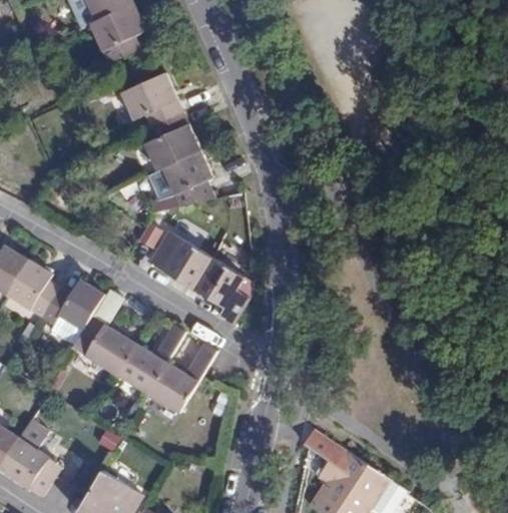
[(93,21),(82,0),(64,0),(77,28),(87,24),(93,21)]
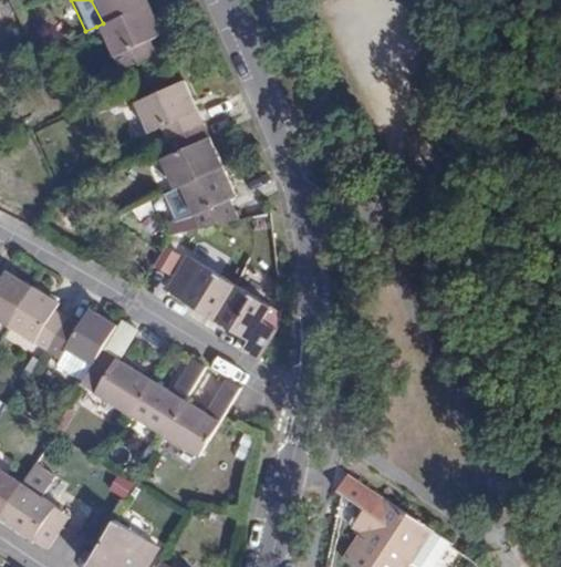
[(91,0),(103,23),(146,4),(143,0),(91,0)]
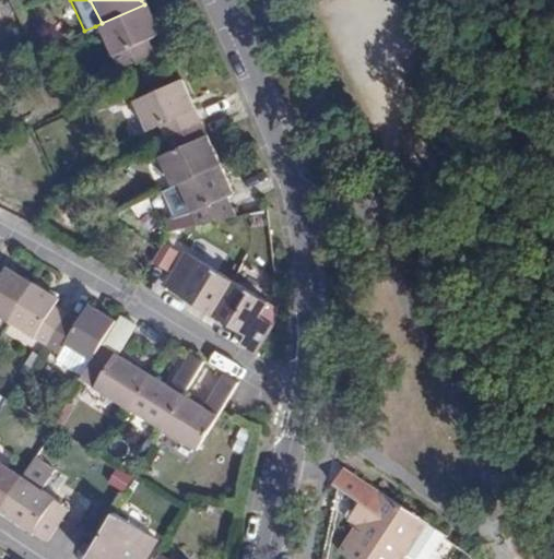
[(157,33),(144,4),(102,23),(95,26),(116,69),(151,52),(145,39),(157,33)]
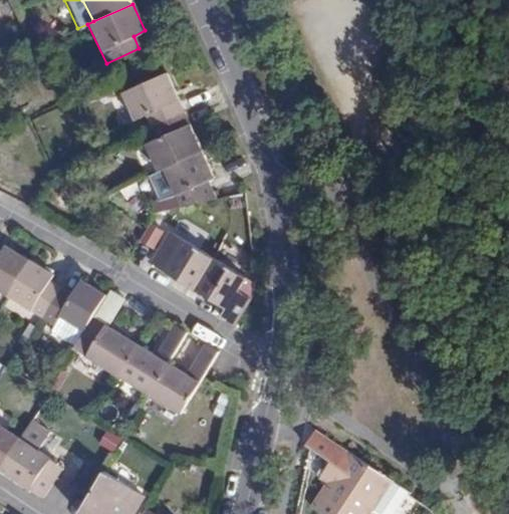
[(182,112),(164,73),(150,80),(147,75),(134,80),(136,86),(124,90),(119,92),(133,120),(144,115),(150,127),(182,112)]
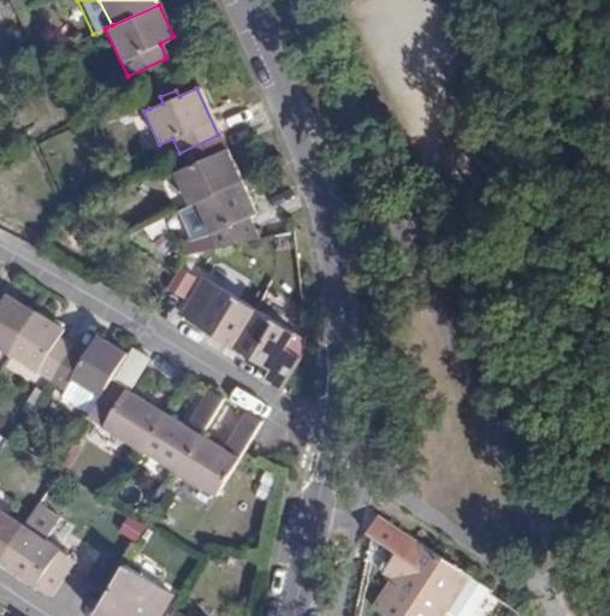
[(163,104),(160,96),(147,102),(149,108),(163,104)]
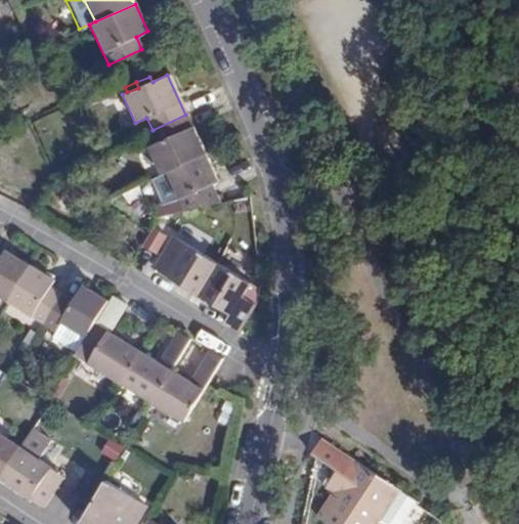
[(203,155),(185,115),(153,130),(156,136),(157,140),(145,146),(159,175),(166,172),(203,155)]
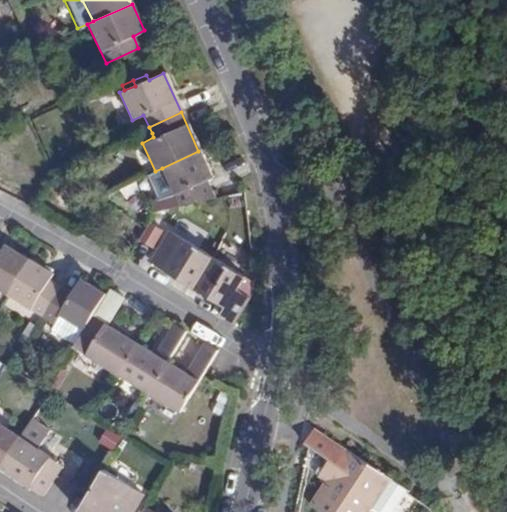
[(153,137),(152,133),(140,138),(142,143),(153,137)]
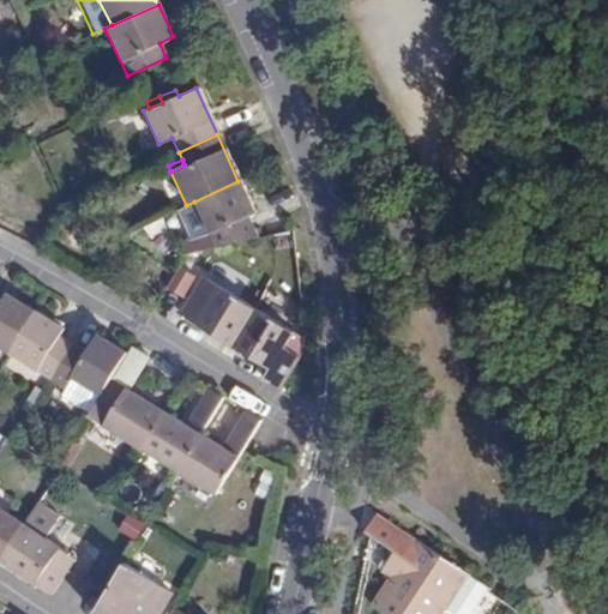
[(216,247),(256,238),(245,216),(252,212),(238,181),(194,202),(210,234),(216,247)]
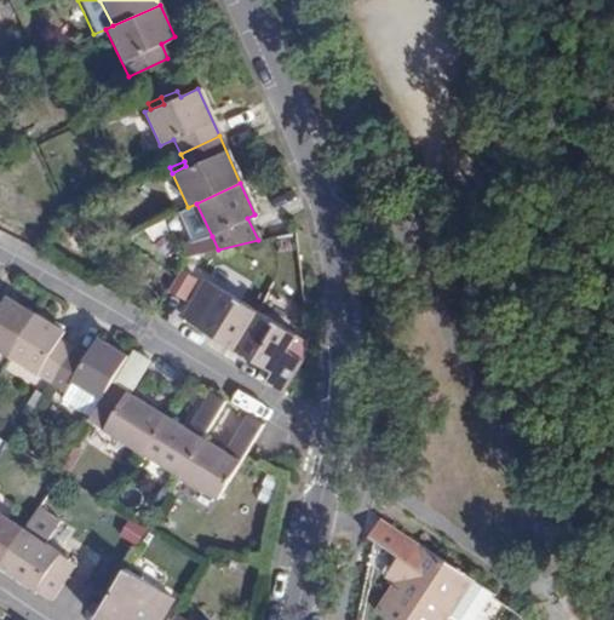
[(218,250),(212,236),(179,244),(184,258),(218,250)]
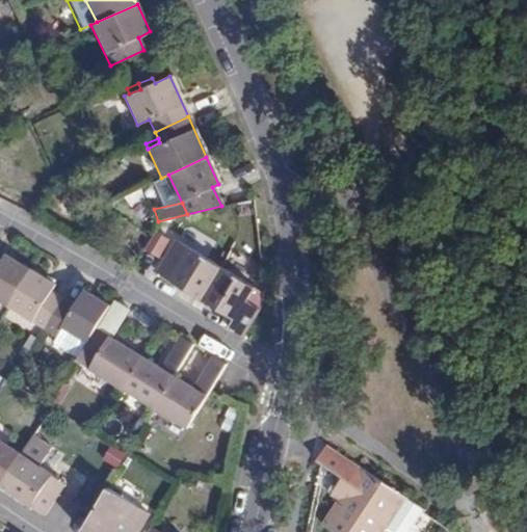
[(218,268),(219,265),(174,237),(153,272),(199,300),(218,268)]
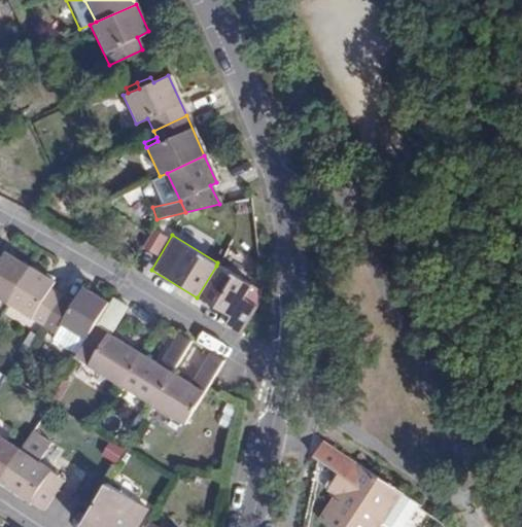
[(0,299),(5,303),(28,266),(2,249),(0,253),(0,299)]
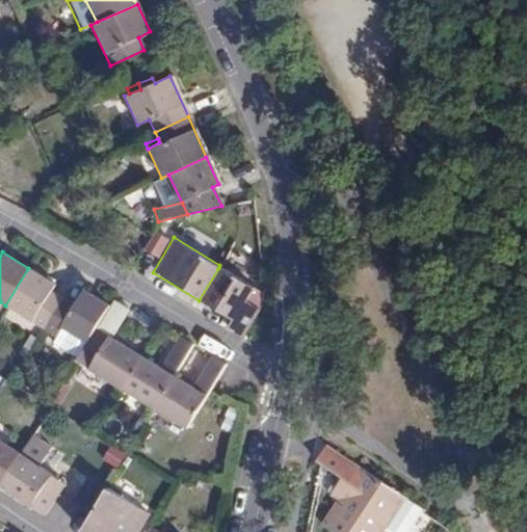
[(257,310),(257,308),(243,300),(252,286),(219,265),(218,268),(199,300),(230,319),(225,328),(239,338),(248,323),(257,310)]
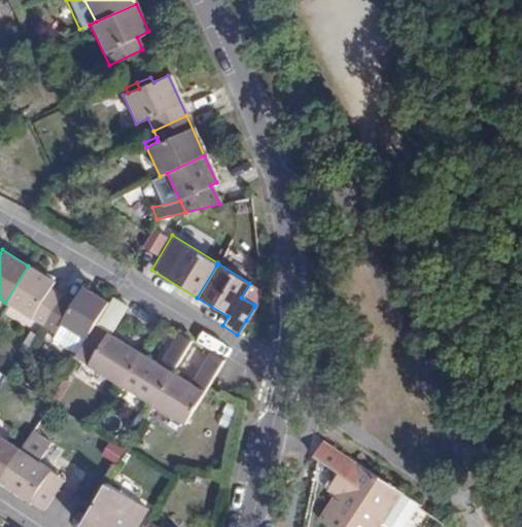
[(42,323),(60,294),(48,288),(53,281),(28,266),(5,303),(42,323)]
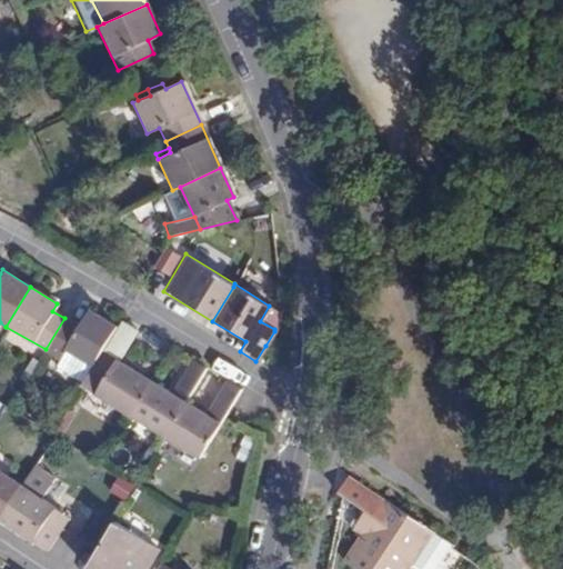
[(112,329),(114,325),(88,308),(77,326),(64,318),(46,349),(59,357),(66,346),(92,362),(100,349),(112,329)]
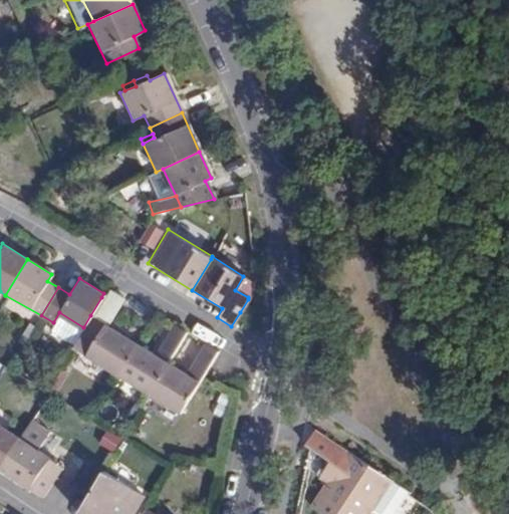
[(83,327),(59,312),(53,322),(48,331),(72,345),(83,327)]
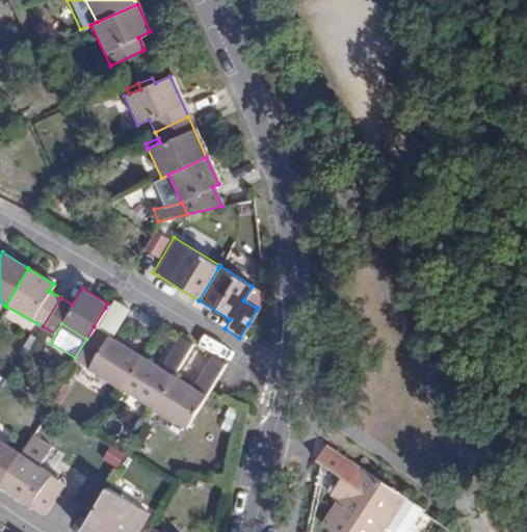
[(94,326),(86,339),(75,357),(74,361),(120,388),(140,353),(94,326)]
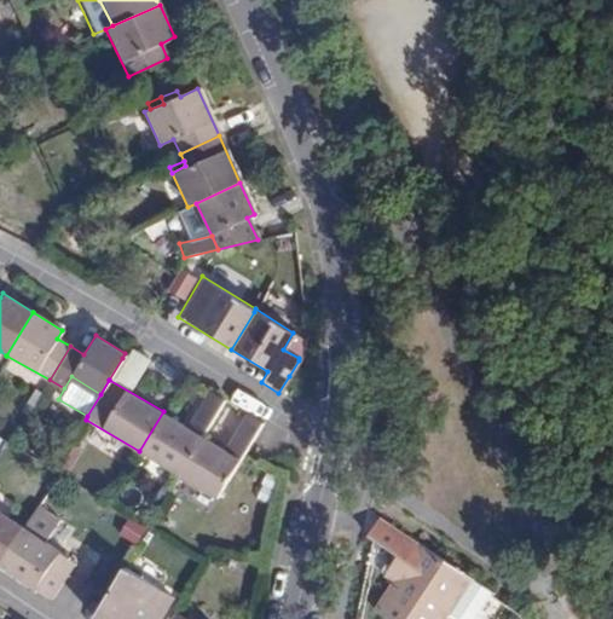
[(163,411),(139,451),(177,475),(201,434),(221,400),(206,391),(186,424),(163,411)]
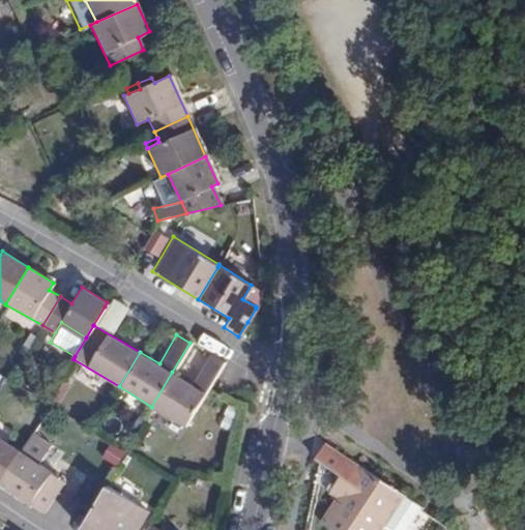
[(172,372),(151,407),(183,425),(211,380),(223,362),(208,354),(188,383),(172,372)]
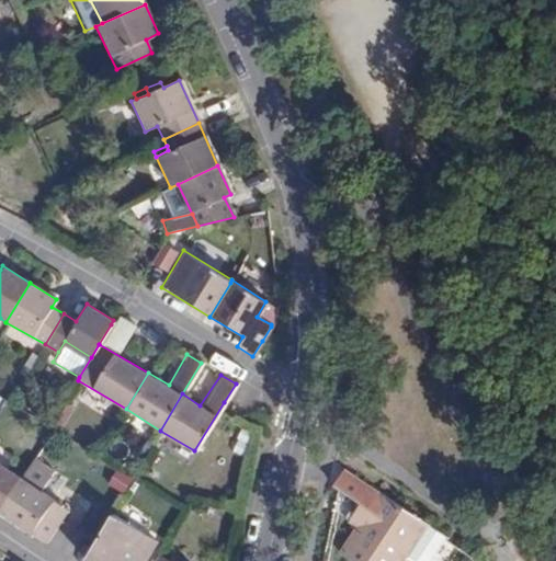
[(20,477),(0,464),(0,505),(20,477)]
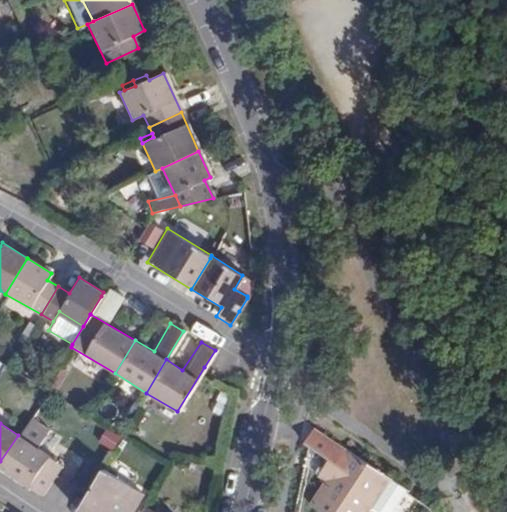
[(61,463),(18,435),(0,461),(0,470),(40,496),(52,477),(61,463)]
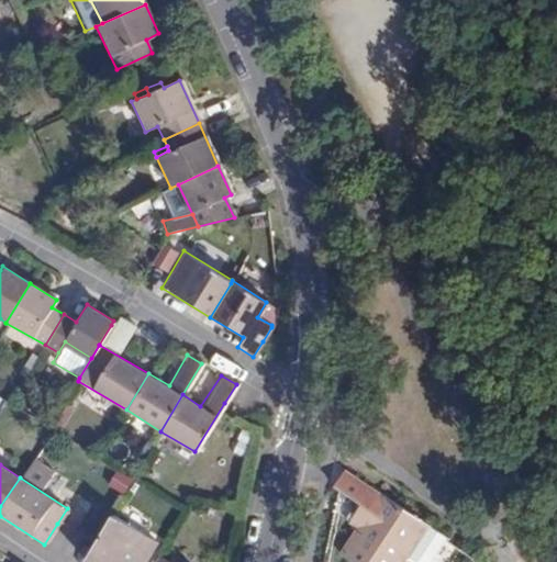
[(419,523),(368,490),(355,509),(363,516),(356,527),(337,554),(348,561),(403,561),(408,557),(402,551),(419,523)]
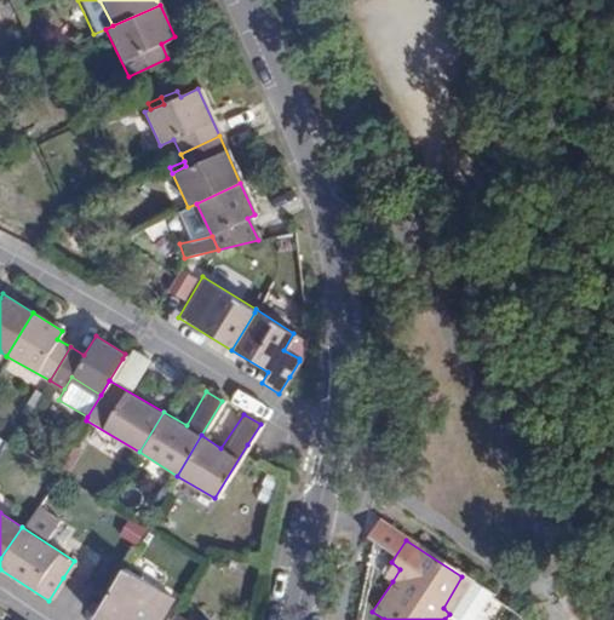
[(400,569),(391,562),(383,575),(392,581),(400,569)]
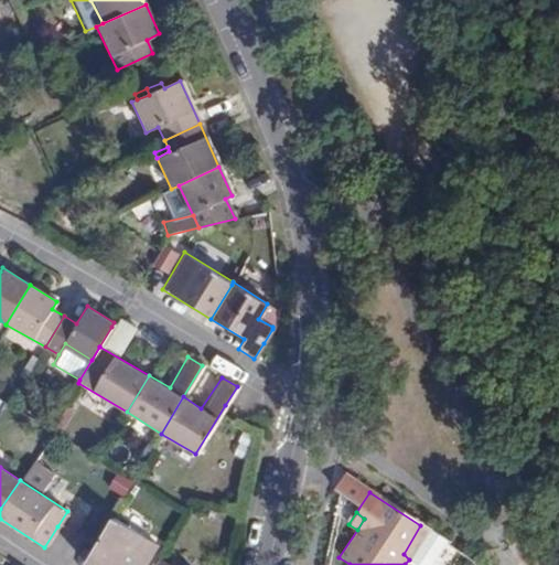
[(111,516),(92,550),(83,564),(115,564),(116,564),(144,564),(157,544),(111,516)]
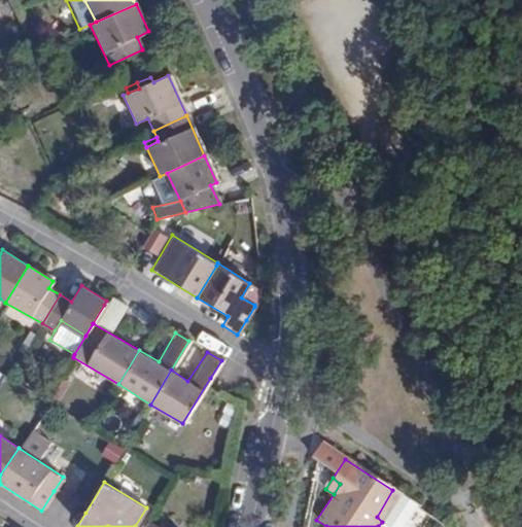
[(399,495),(392,490),(377,517),(382,522),(399,495)]
